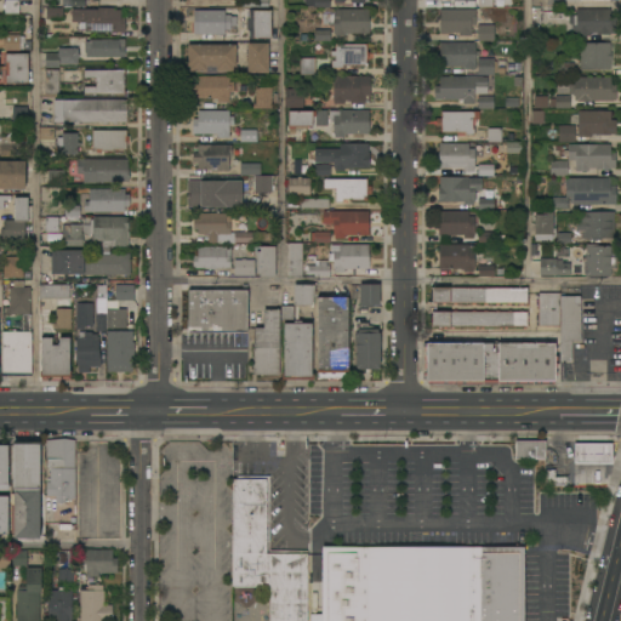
[(20,0),(20,13),(6,13),(6,0),(20,0)]
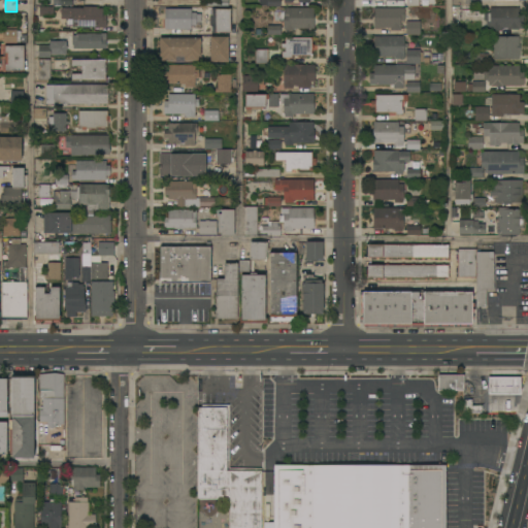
[(39,15),(54,15),(54,7),(39,7),(39,15)]
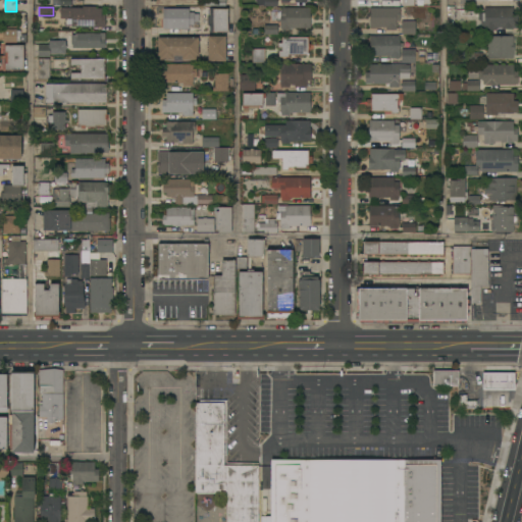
[(84,8),(84,7),(96,7),(96,8),(102,9),(102,15),(106,15),(106,28),(71,28),(71,19),(60,19),(60,8),(84,8)]
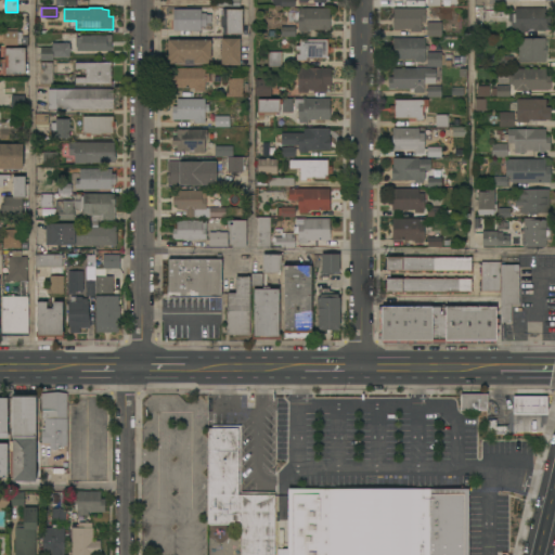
[(243,35),(227,35),(227,36),(223,36),(223,33),(222,33),(222,28),(223,28),(223,27),(220,27),(220,17),(222,17),(222,11),(223,11),(223,9),(227,9),(227,10),(243,10),(243,35)]
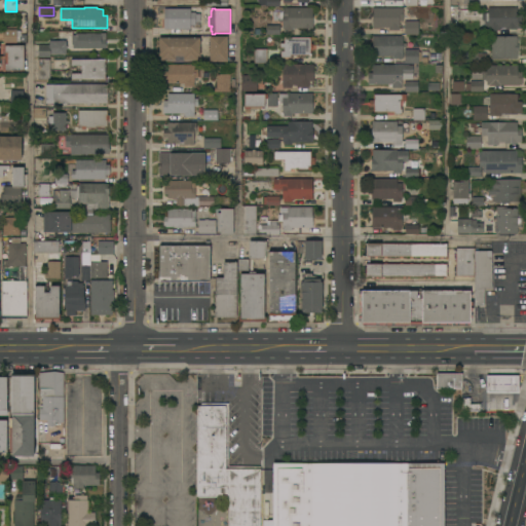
[(313,8),(313,29),(293,29),(293,32),(284,32),(284,29),(283,29),(283,13),(284,13),(284,8),(313,8)]
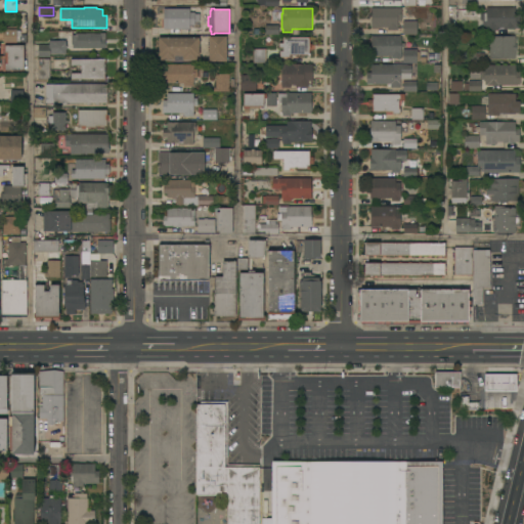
[(401,8),(401,22),(398,22),(398,31),(388,31),(388,28),(372,28),(370,15),(373,15),(372,8),(401,8)]
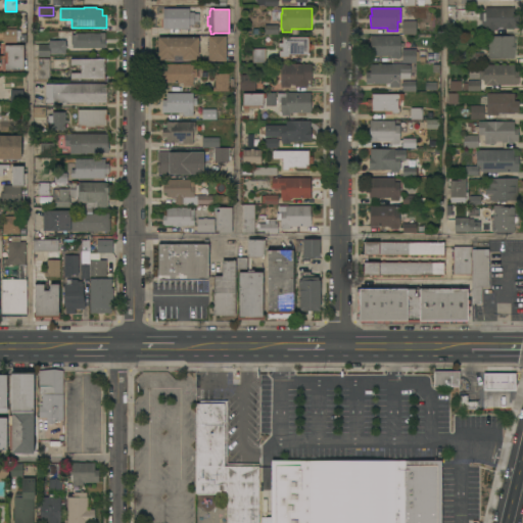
[(515,8),(515,15),(519,15),(519,29),(515,29),(515,30),(503,31),(503,28),(498,28),(498,32),(485,32),(485,31),(482,31),(482,21),(479,21),(479,13),(485,13),(485,8),(515,8)]
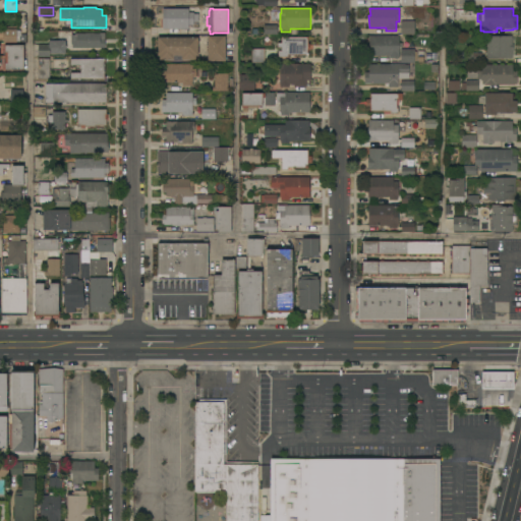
[(163,30),(163,9),(189,9),(189,13),(194,13),(194,14),(198,14),(198,22),(194,22),(194,25),(189,25),(189,26),(193,26),(193,32),(188,32),(188,30),(163,30)]
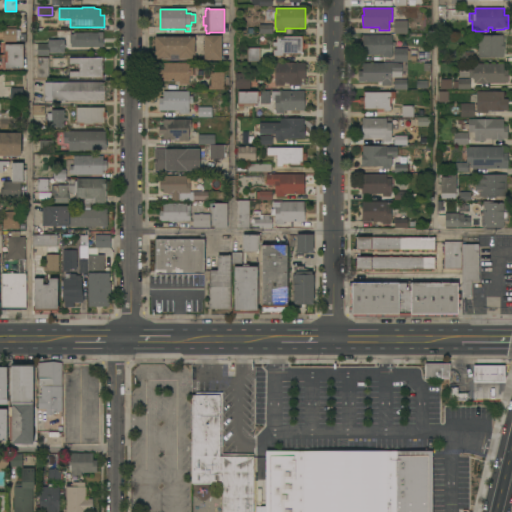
[(446,9),(460,10),(460,22),(458,22),(458,20),(445,19),(446,9)]
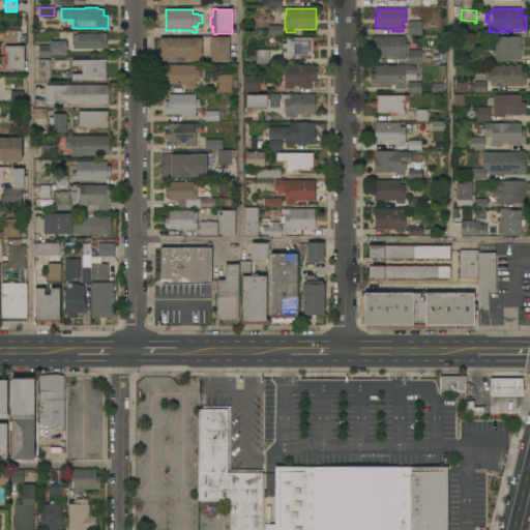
[(422,22),(422,35),(408,35),(408,22),(422,22)]
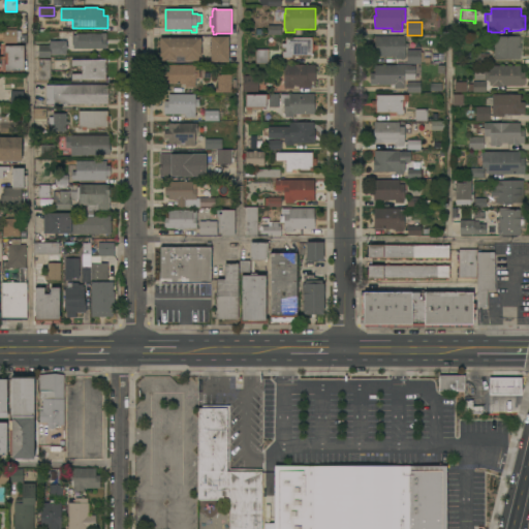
[(281,26),(281,36),(268,35),(268,26),(281,26)]
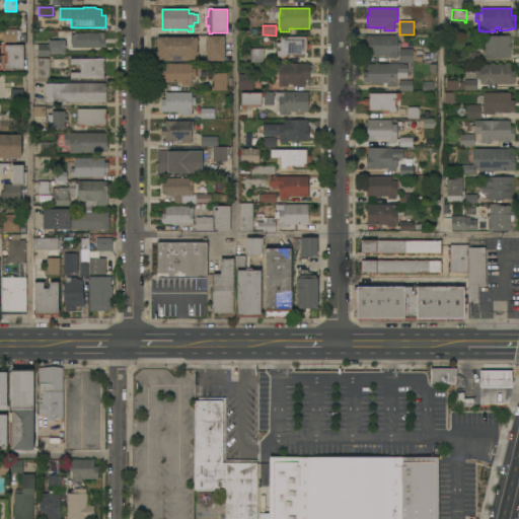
[(4,43),(4,29),(16,29),(16,30),(20,30),(20,36),(20,42),(16,42),(16,43),(4,43)]
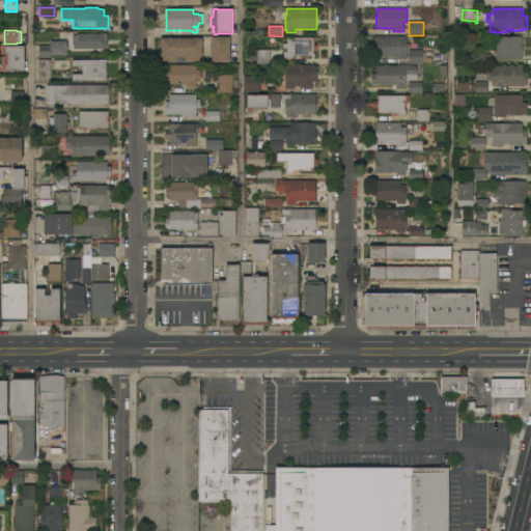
[(102,34),(102,33),(108,33),(108,51),(73,51),(73,36),(77,36),(77,33),(82,33),(82,34),(102,34)]
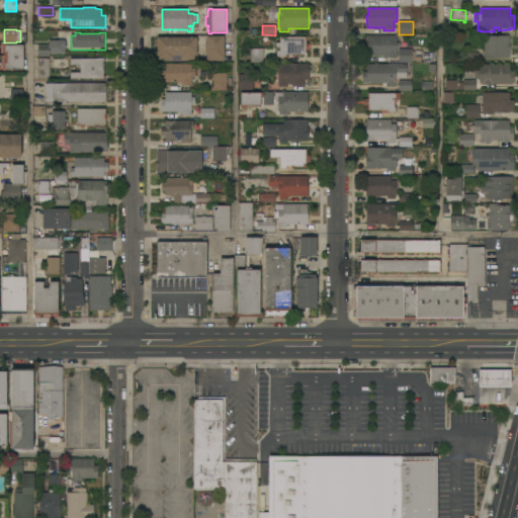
[(366,56),(366,45),(367,45),(367,35),(397,35),(397,44),(400,44),(400,48),(398,48),(397,59),(387,59),(387,57),(366,56)]
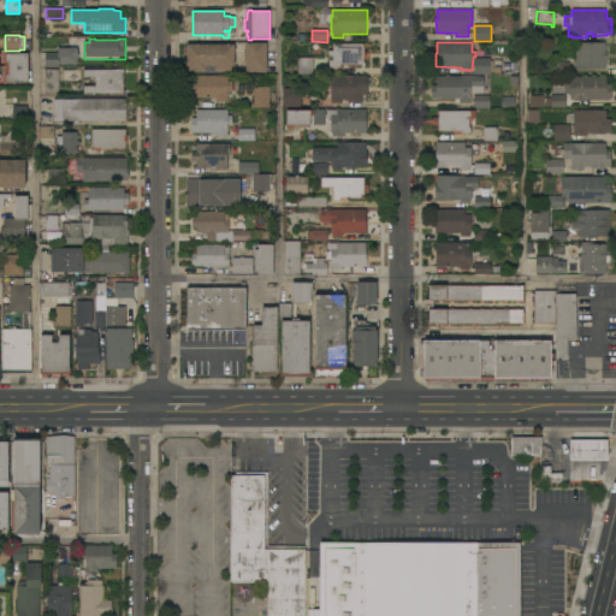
[(267,73),(246,73),(246,43),(267,43),(267,73)]
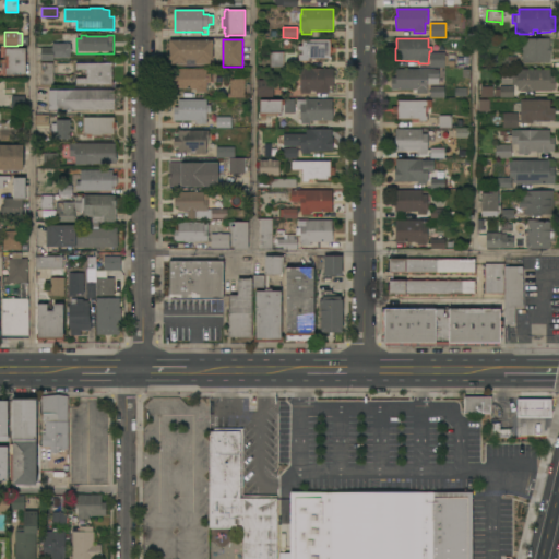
[(523,39),(549,39),(549,48),(551,48),(551,55),(550,55),(549,63),(523,63),(523,39)]
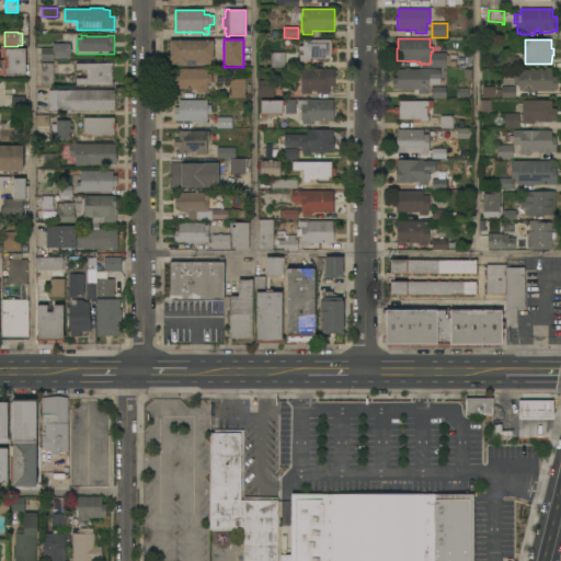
[(214,41),(214,60),(212,60),(212,65),(197,65),(197,66),(186,66),(186,65),(171,65),(171,60),(170,60),(170,41),(214,41)]
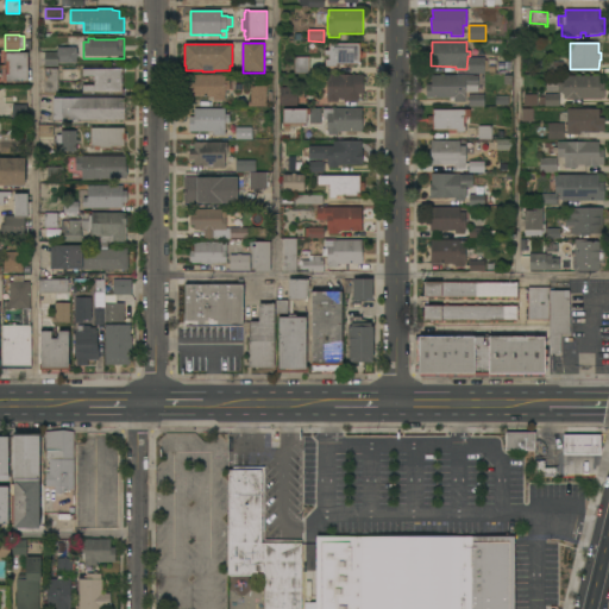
[(360,44),(360,51),(362,51),(362,58),(360,58),(360,64),(337,64),(337,68),(326,68),(326,60),(330,60),(330,56),(325,56),(325,50),(330,50),(330,44),(360,44)]
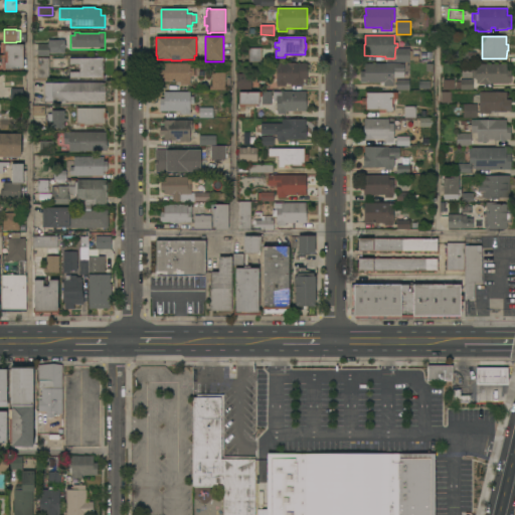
[(64,40),(64,54),(49,54),(49,56),(38,56),(38,44),(48,44),(48,40),(64,40)]
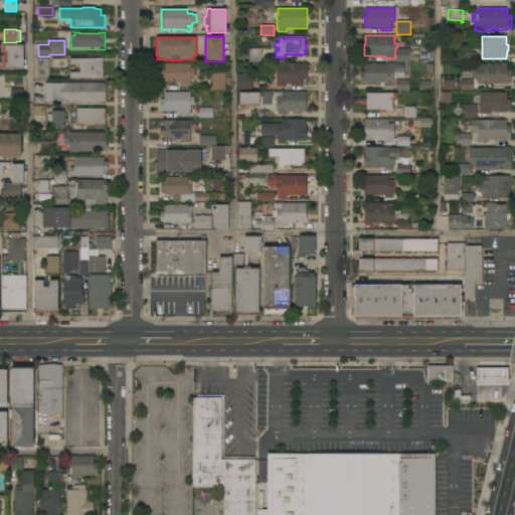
[(23,70),(5,69),(5,68),(3,68),(3,63),(5,63),(5,51),(4,51),(4,45),(5,45),(5,44),(24,45),(23,70)]
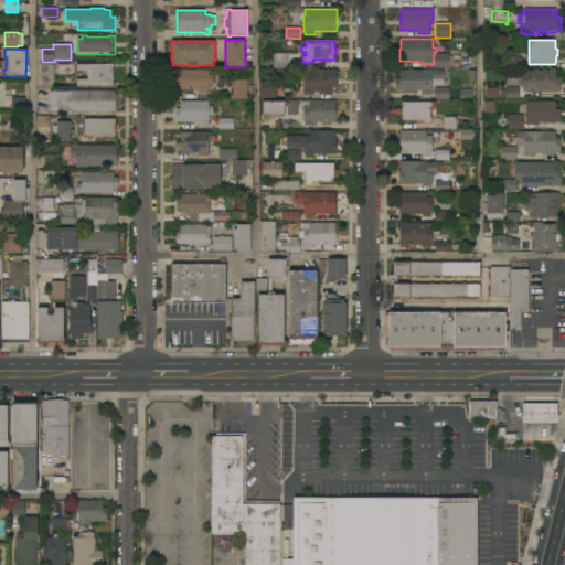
[(287,53),(287,68),(273,68),(273,53),(287,53)]
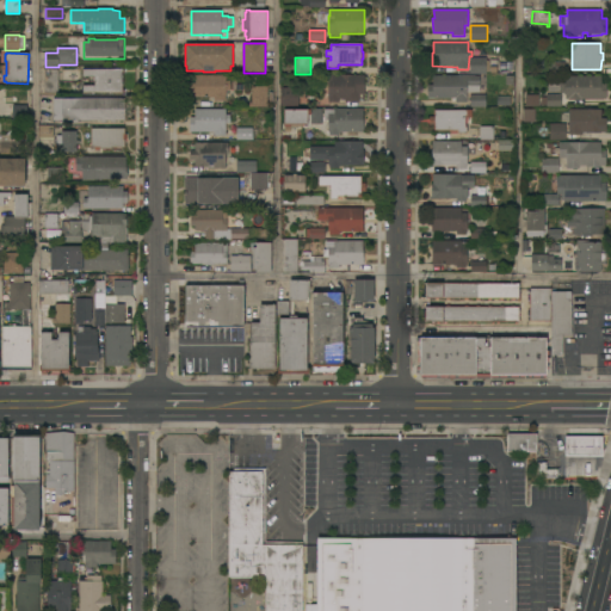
[(487,59),(486,61),(489,61),(489,73),(487,73),(487,74),(470,74),(470,59),(487,59)]
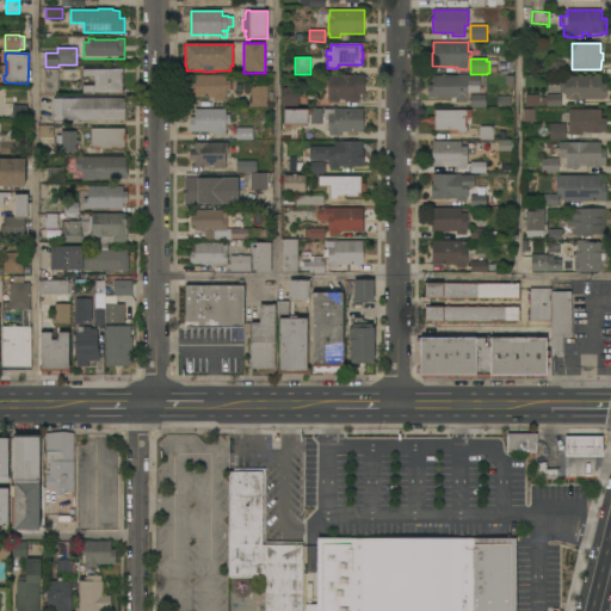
[(550,74),(550,62),(565,62),(565,74),(550,74)]
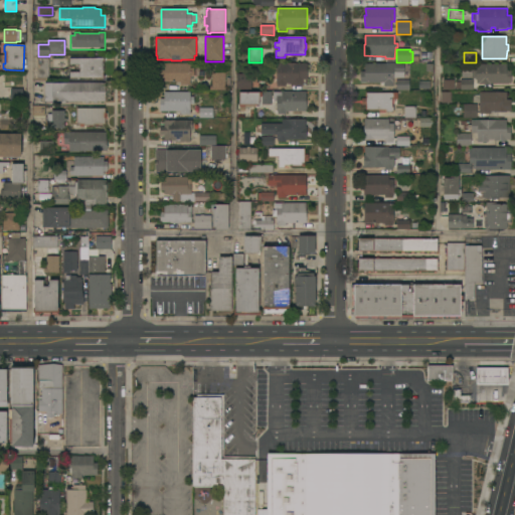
[(49,78),(38,78),(38,58),(49,58),(49,78)]
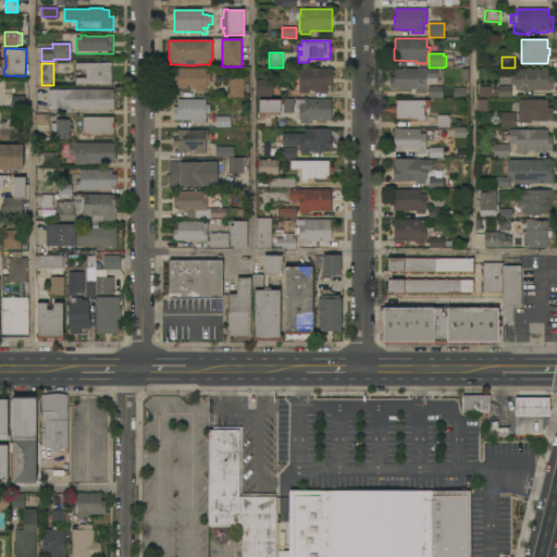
[(75,85),(75,78),(86,78),(86,70),(75,70),(75,63),(112,63),(112,85),(75,85)]
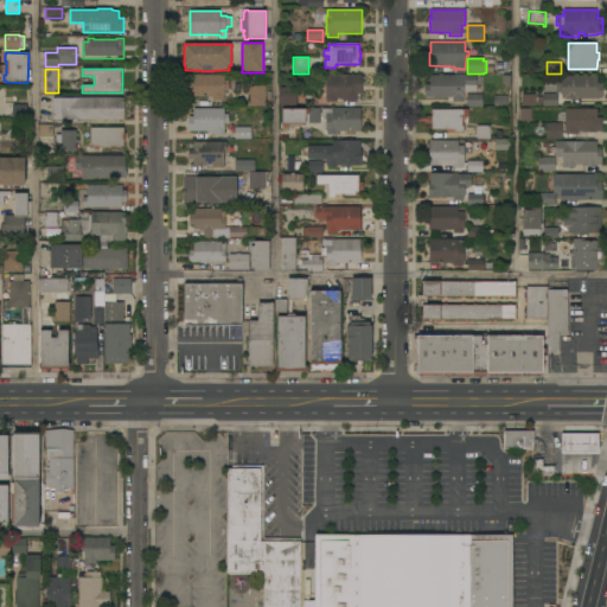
[(224,75),(224,81),(229,81),(229,90),(224,90),(224,101),(213,101),(213,97),(187,97),(189,82),(193,83),(193,75),(224,75)]
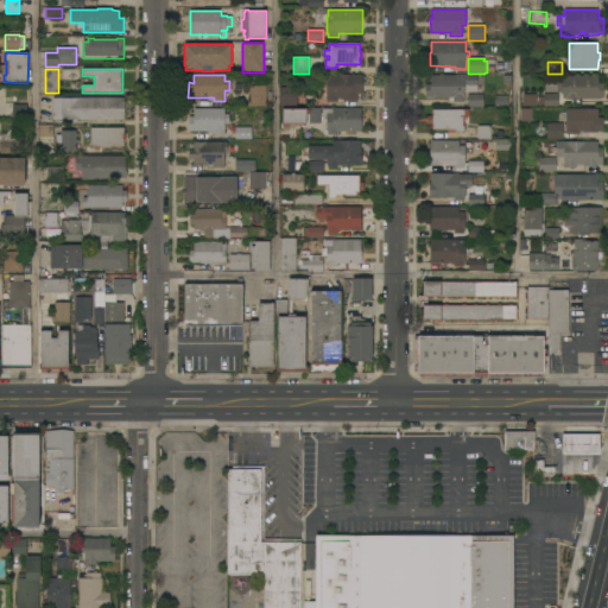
[(363,75),(363,95),(358,95),(358,102),(343,102),(343,99),(337,99),(337,102),(327,102),(327,75),(363,75)]
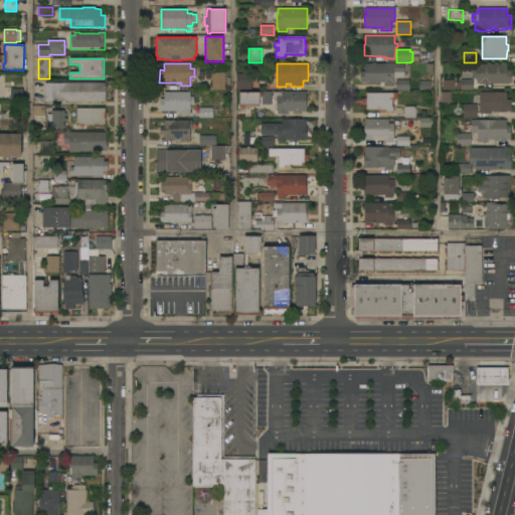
[(404,64),(404,78),(393,78),(393,87),(384,87),(384,83),(360,83),(360,71),(365,71),(365,64),(404,64)]
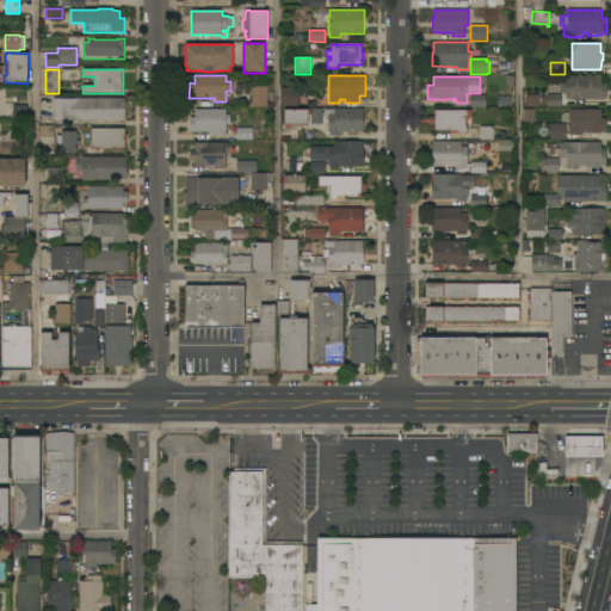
[(602,76),(602,84),(606,84),(606,99),(582,99),(582,100),(568,100),(568,99),(566,99),(566,93),(561,94),(561,84),(566,84),(566,76),(602,76)]
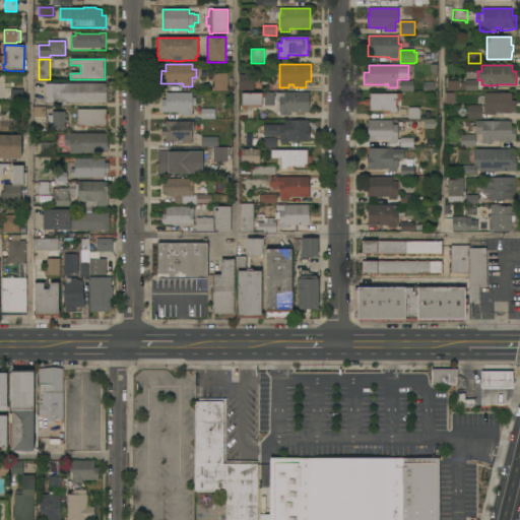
[(228,91),(212,91),(212,86),(214,86),(214,74),(228,73),(228,91)]
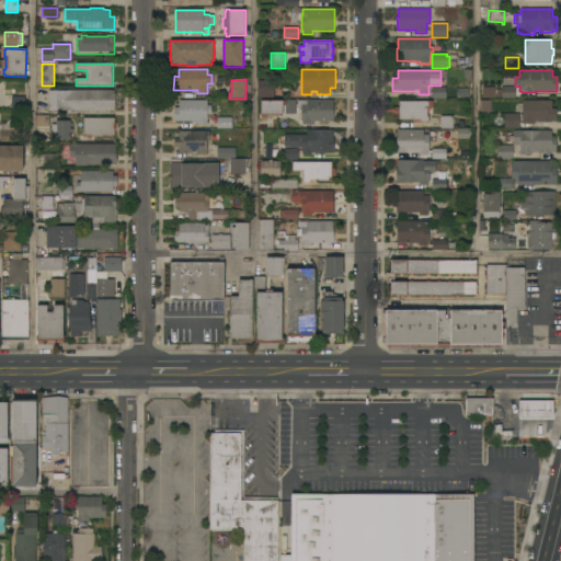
[(274,81),(274,98),(259,98),(259,81),(274,81)]
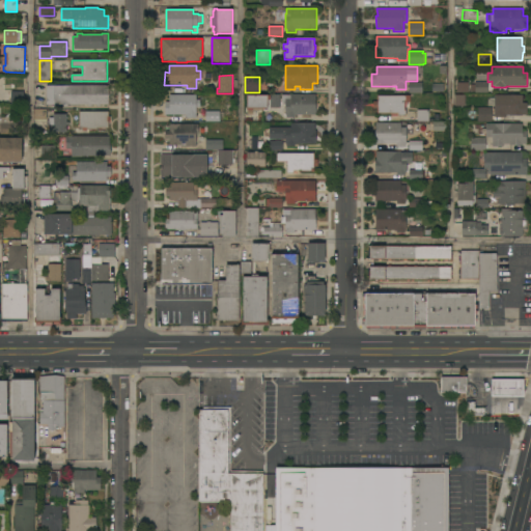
[(422,82),(422,93),(409,93),(409,82),(422,82)]
